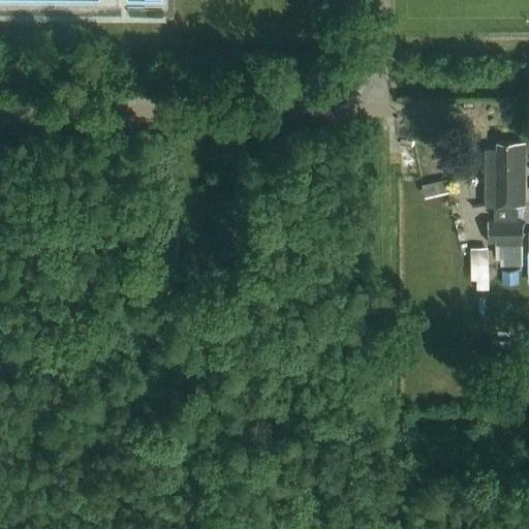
[(369,66),(370,54),(360,53),(360,65),(369,66)]
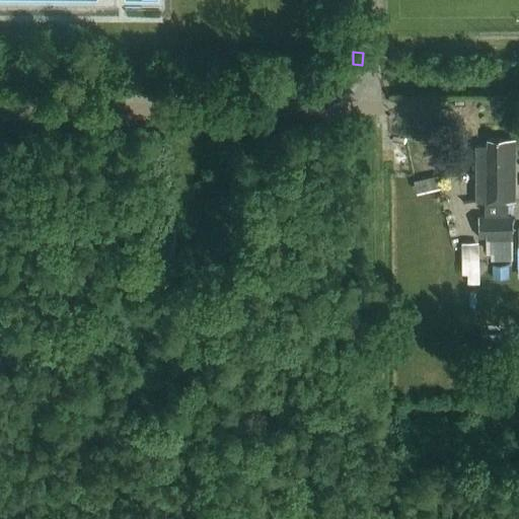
[(474,144),(474,201),(483,201),(483,214),(507,214),(507,201),(514,201),(514,138),(488,138),(488,144),(474,144)]
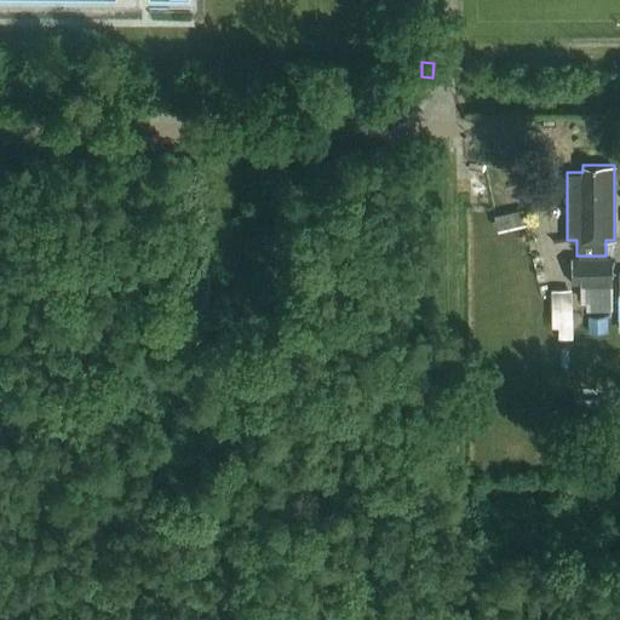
[(612,311),(610,260),(570,260),(570,286),(580,286),(580,304),(584,304),(585,311),(612,311)]
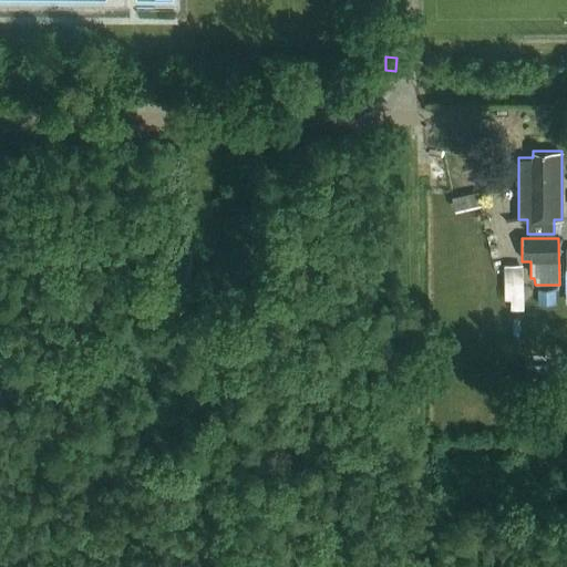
[(537,288),(538,305),(556,305),(556,288),(537,288)]
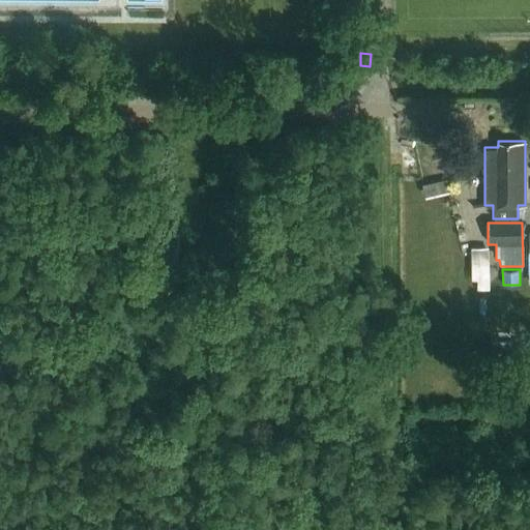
[(529,341),(508,342),(508,362),(529,361),(529,341)]
